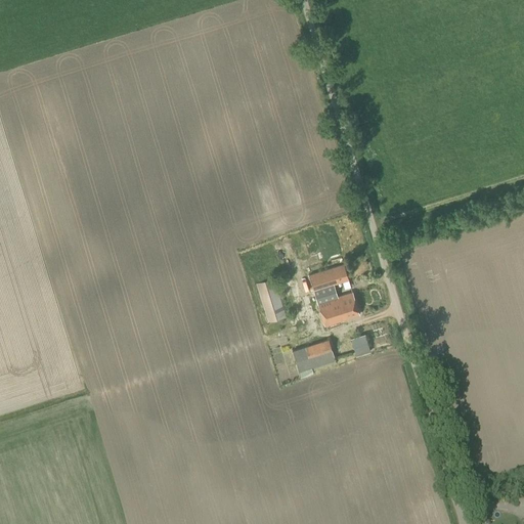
[(296,203),(297,214),(306,213),(305,202),(296,203)]
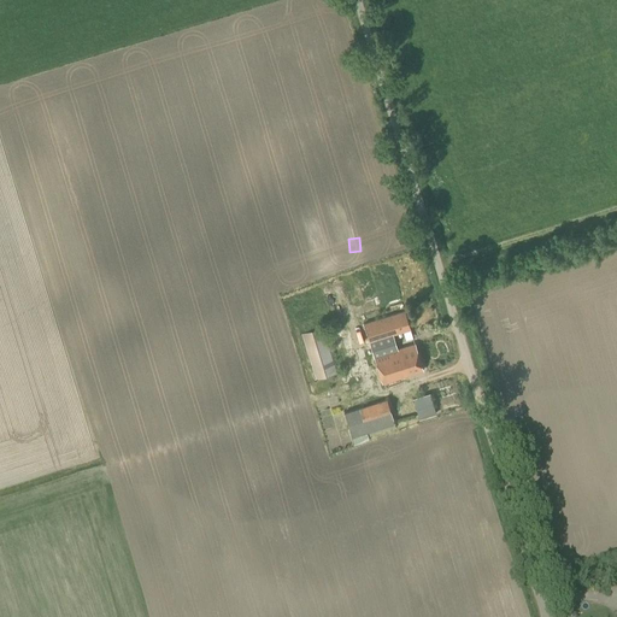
[(398,350),(393,334),(410,329),(405,312),(364,324),(375,357),(382,383),(423,370),(415,345),(398,350)]
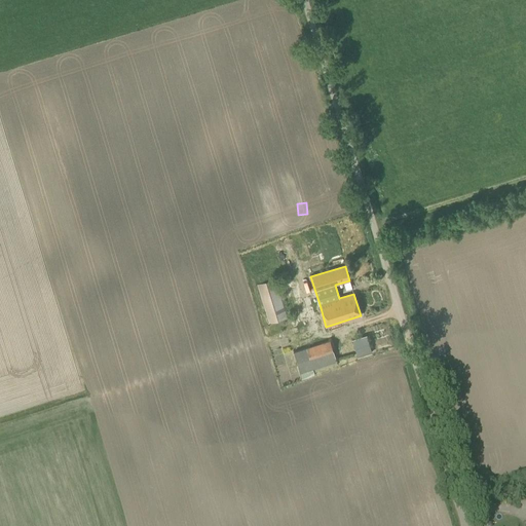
[(257,286),(261,302),(268,326),(288,320),(275,279),(257,286)]
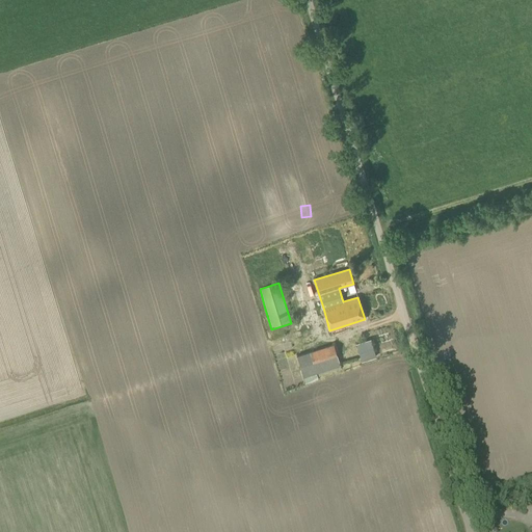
[(362,362),(376,357),(370,339),(355,344),(362,362)]
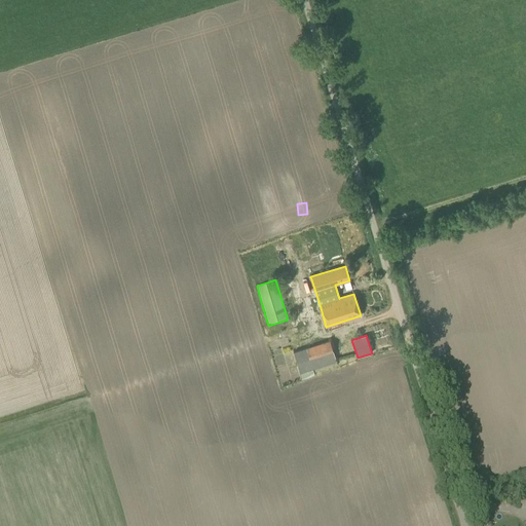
[(330,343),(330,341),(294,352),(300,373),(302,379),(314,376),(314,373),(337,366),(336,362),(333,351),(336,350),(333,342),(330,343)]
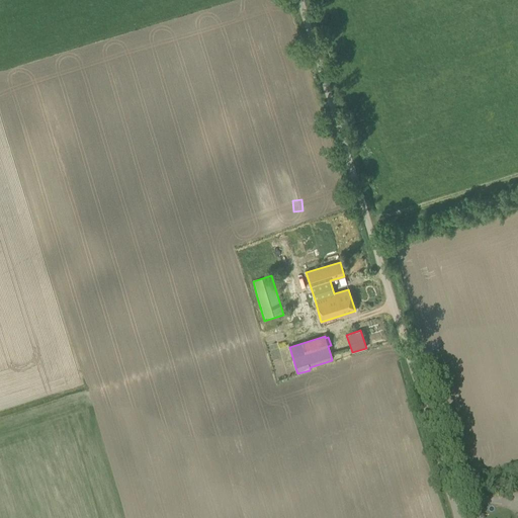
[(363,384),(376,381),(375,374),(361,377),(363,384)]
